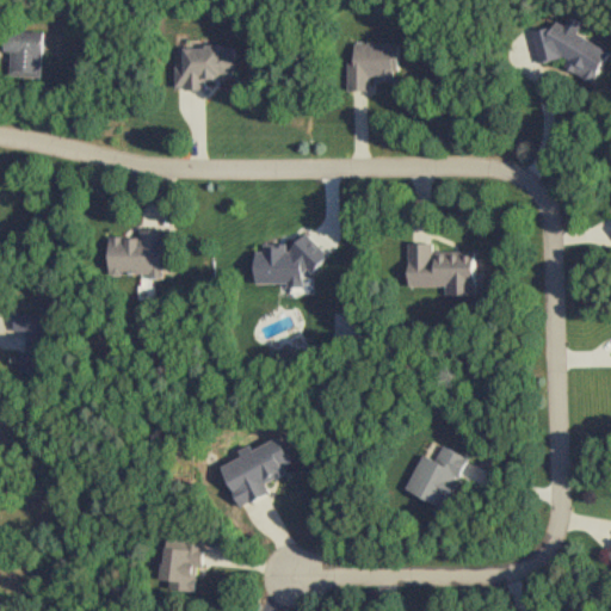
[(593,84),(609,51),(555,24),(550,34),(544,30),(532,54),(593,84)]
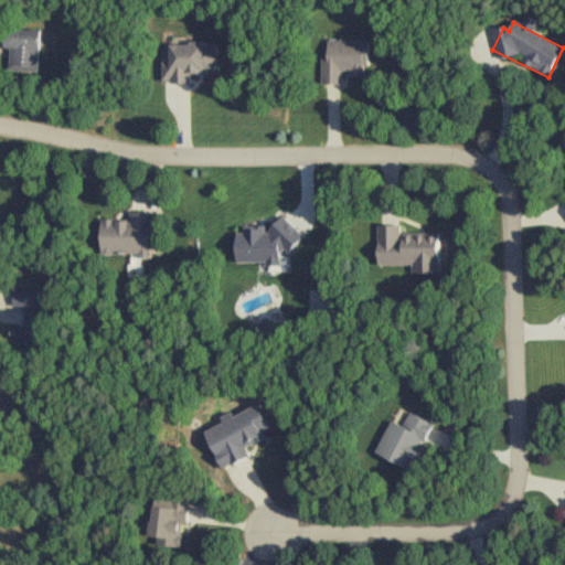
[(39,73),(40,32),(4,31),(4,51),(11,52),(10,73),(39,73)]
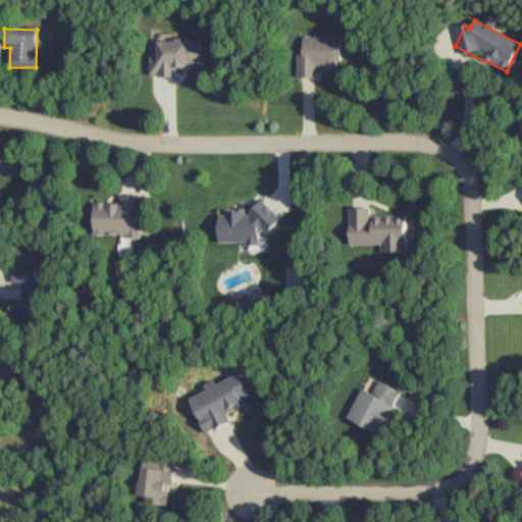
[(317,71),(341,71),(341,39),(299,39),(298,80),(317,80),(317,71)]
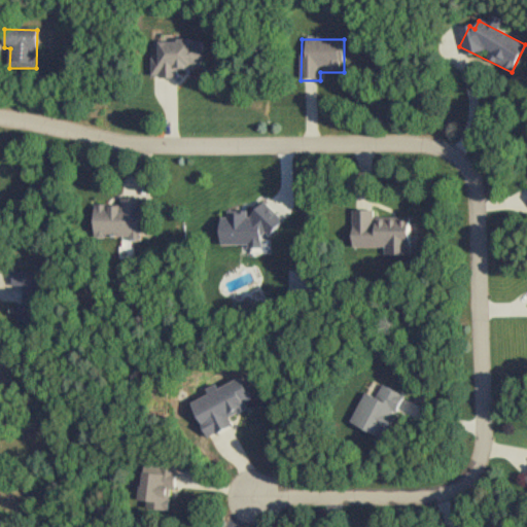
[(203,70),(202,41),(154,42),(155,79),(178,79),(178,70),(203,70)]
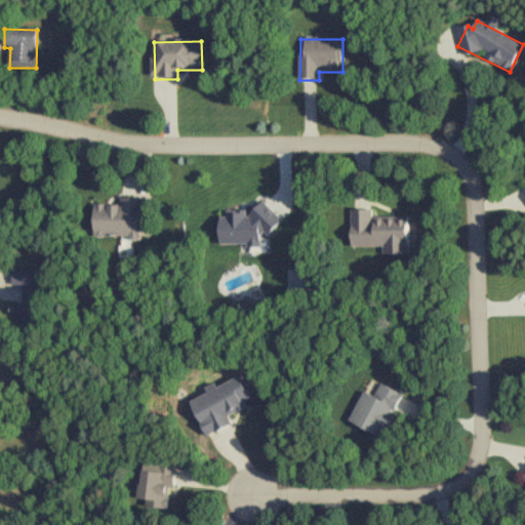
[(148,199),(119,199),(119,205),(92,205),(92,237),(148,237),(148,199)]
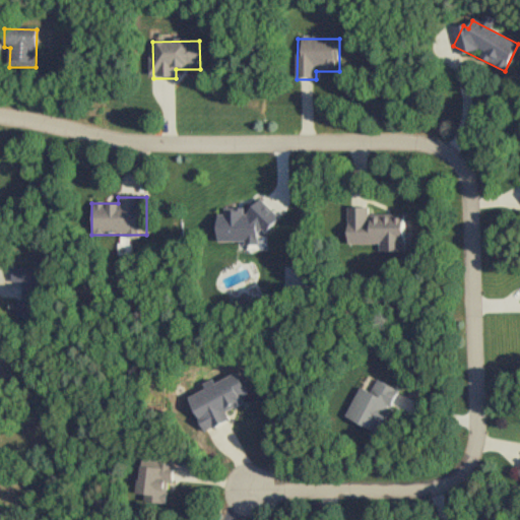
[(379,245),(379,253),(406,253),(405,216),(370,216),(370,208),(347,209),(347,246),(379,245)]
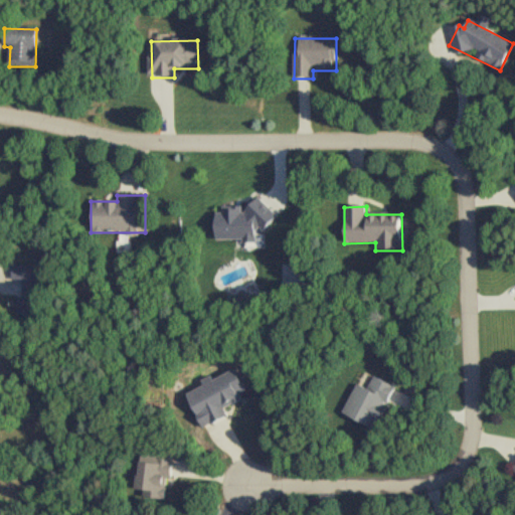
[(13,281),(21,281),(21,317),(43,317),(43,268),(13,268),(13,281)]
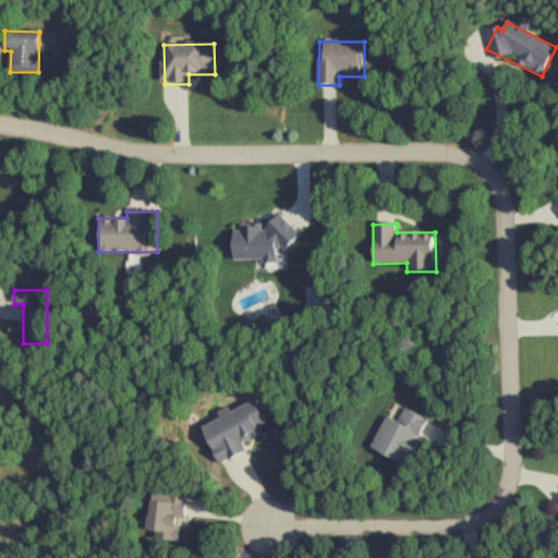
[(217,465),(247,451),(243,443),(266,433),(252,401),(199,425),(217,465)]
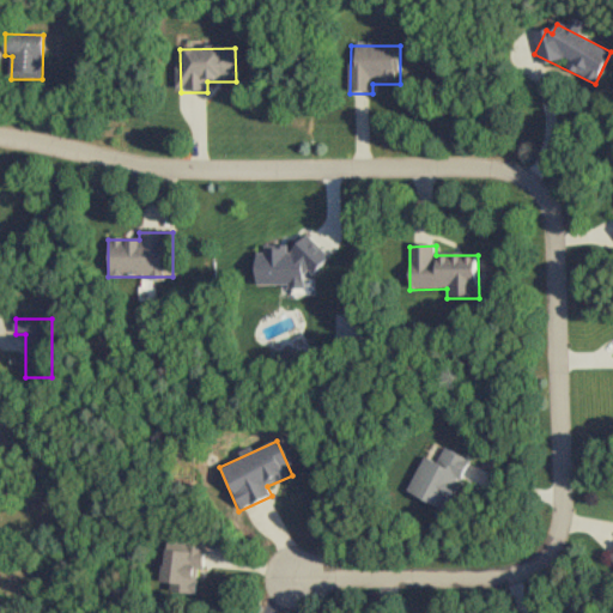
[(424,457),(406,495),(444,513),(469,461),(443,448),(436,463),(424,457)]
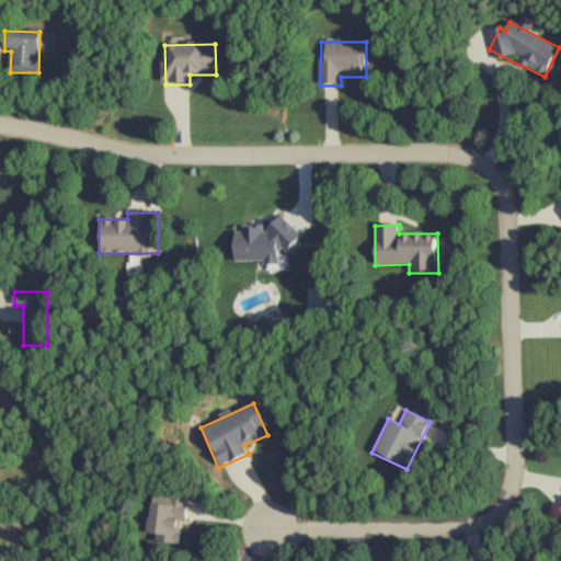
[(187,497),(170,494),(169,507),(149,505),(145,540),(182,545),(187,497)]
